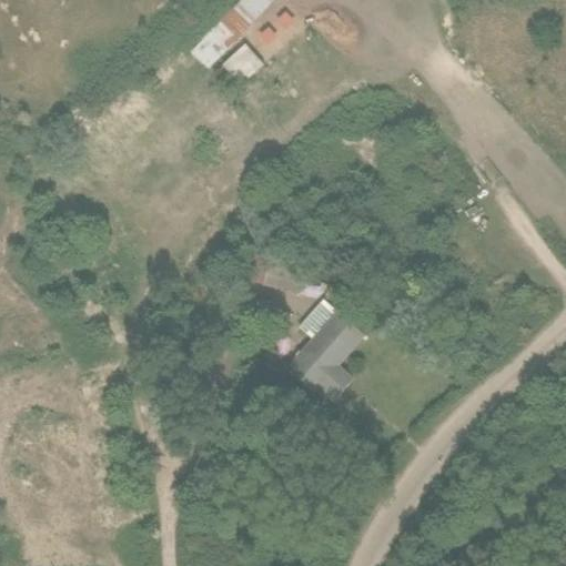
[(241,0),(221,22),(232,33),(239,39),(274,0),(241,0)]
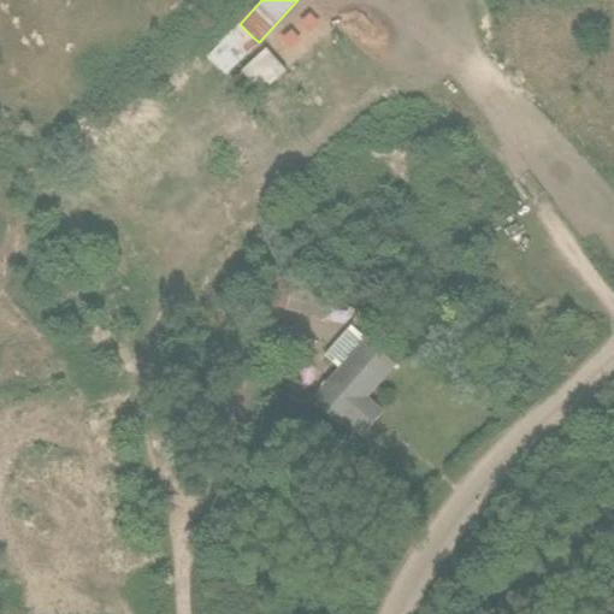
[(194,70),(173,92),(183,100),(202,80),(207,83),(219,71),(223,75),(246,51),(241,47),(252,36),(240,24),(205,60),(201,58),(192,68),(194,70)]
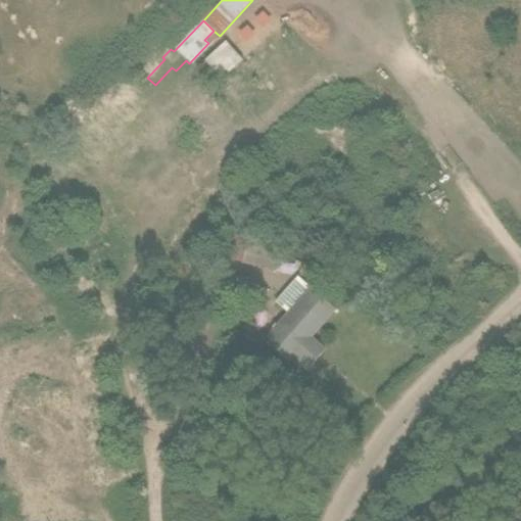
[(226,39),(204,58),(224,79),(244,58),(226,39)]
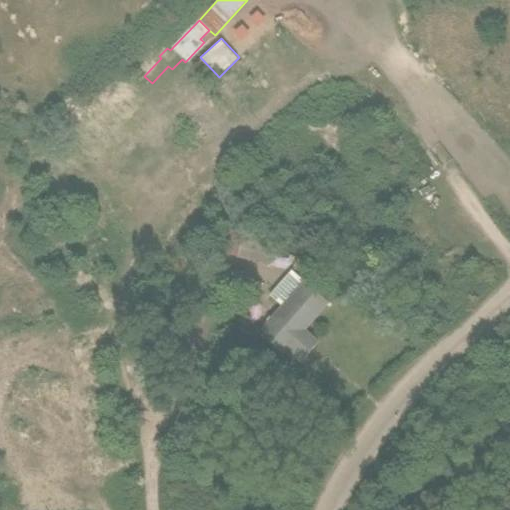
[(139,71),(107,106),(135,132),(167,97),(152,83),(144,76),(139,71)]
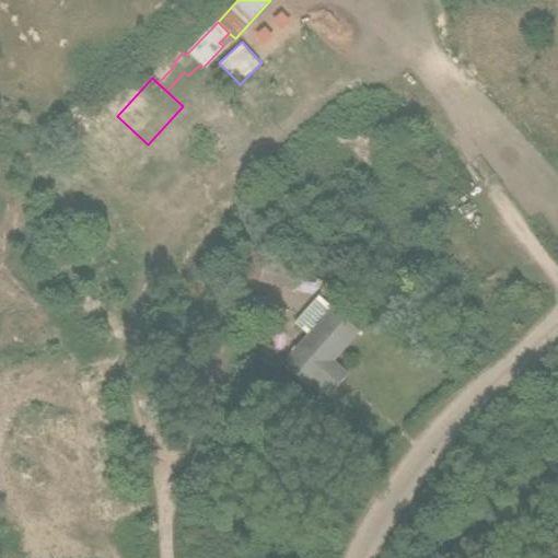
[(263,259),(257,280),(297,289),(301,270),(286,266),(288,257),(265,251),(263,259)]
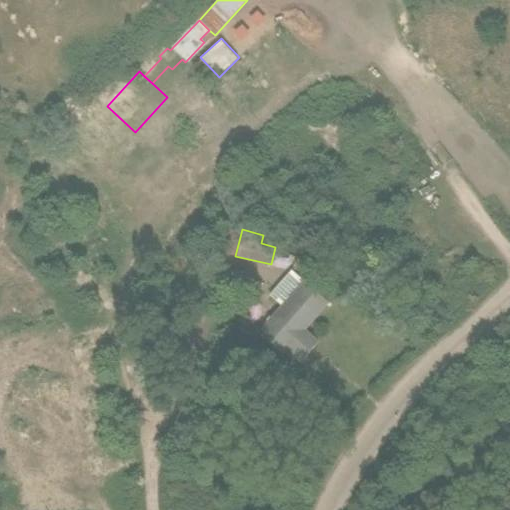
[(223,253),(235,256),(240,237),(227,234),(223,253)]
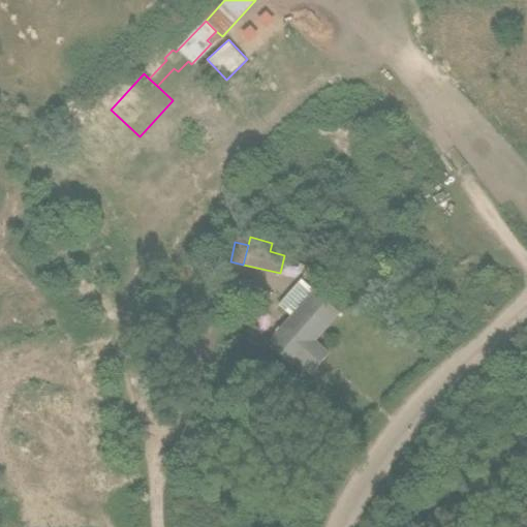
[(300,276),(277,303),(290,314),(265,344),(289,365),(293,361),(311,376),(332,352),(316,340),(341,312),(300,276)]
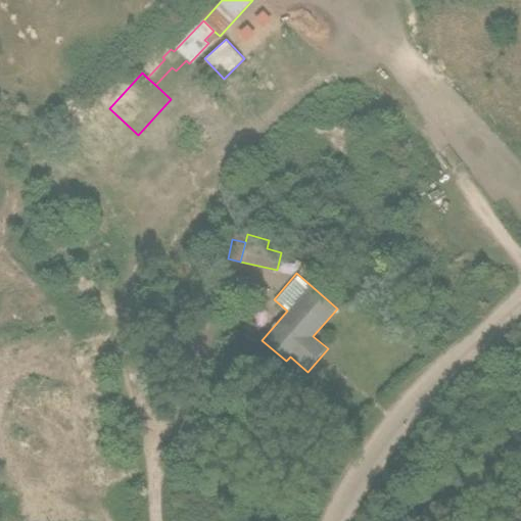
[(21,388),(16,397),(37,407),(42,397),(21,388)]
